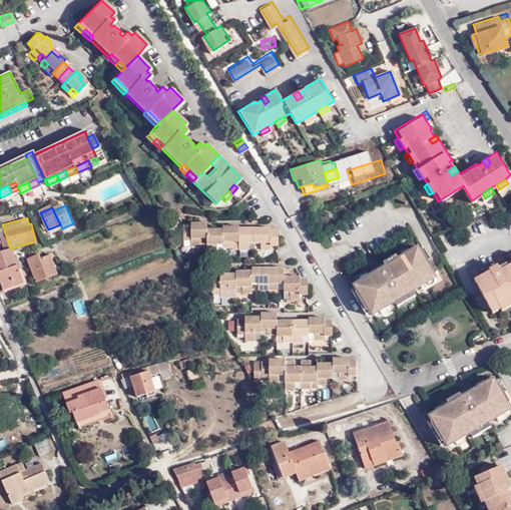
[(206,240),(205,228),(205,224),(199,225),(199,221),(189,221),(189,223),(183,223),(183,240),(190,240),(190,247),(199,247),(200,240),(206,240)]
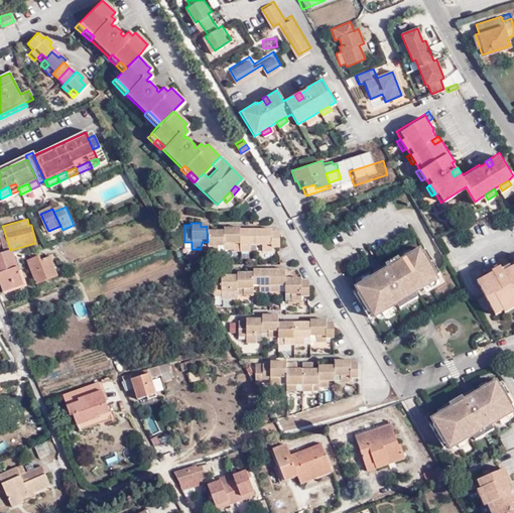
[(223,230),(224,233),(223,245),(223,248),(231,248),(231,242),(239,242),(239,230),(233,230),(233,227),(224,227),(223,230)]
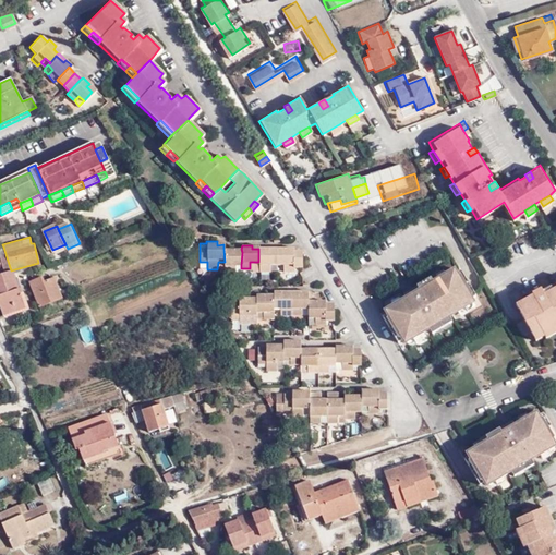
[(269,263),(276,264),(276,246),(258,246),(258,249),(258,262),(258,268),(258,270),(269,270),(269,263)]
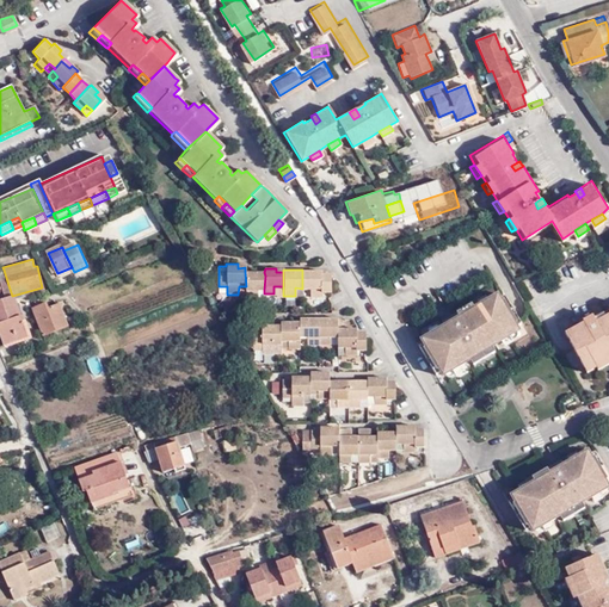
[(321,273),(321,270),(302,270),(302,289),(308,289),(308,296),(321,296),(321,290),(330,290),(330,273),(321,273)]
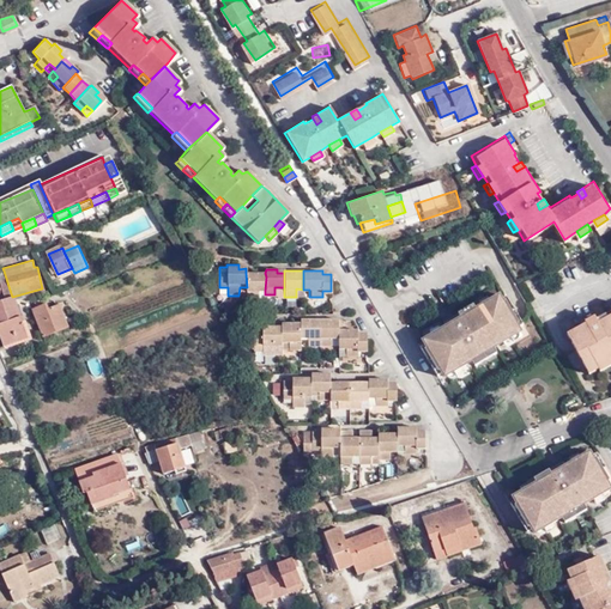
[(246,273),(247,287),(247,296),(247,298),(258,298),(258,291),(265,291),(266,276),(258,276),(258,273),(246,273)]
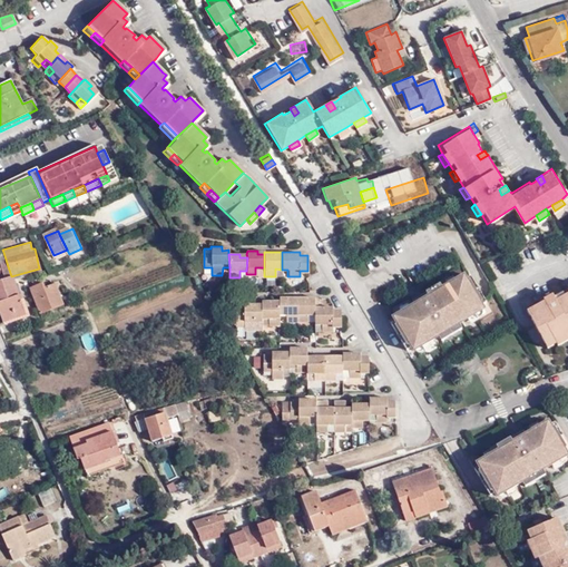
[(13,281),(7,283),(2,270),(0,264),(0,316),(1,320),(13,315),(12,311),(23,308),(13,281)]
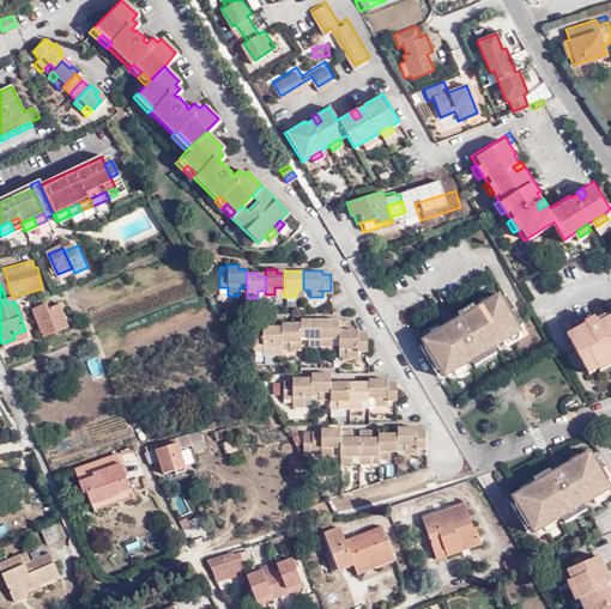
[(419,346),(437,373),(442,371),(452,365),(454,369),(512,334),(509,330),(518,326),(524,322),(506,294),(502,297),(492,303),(490,299),(454,321),(455,324),(453,327),(449,328),(447,324),(433,334),(435,336),(425,343),(419,346)]
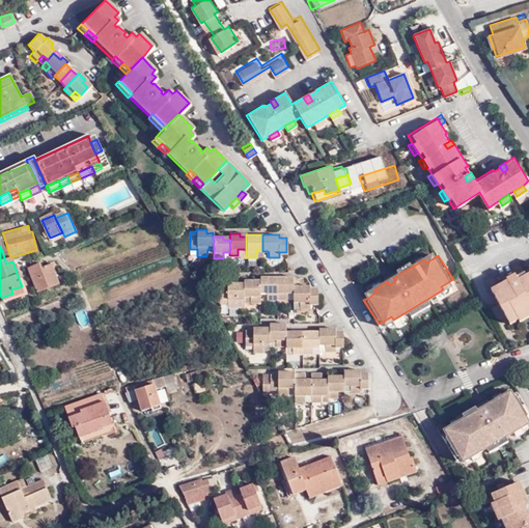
[(36,288),(36,289),(58,282),(52,261),(40,265),(39,259),(28,262),(36,288)]
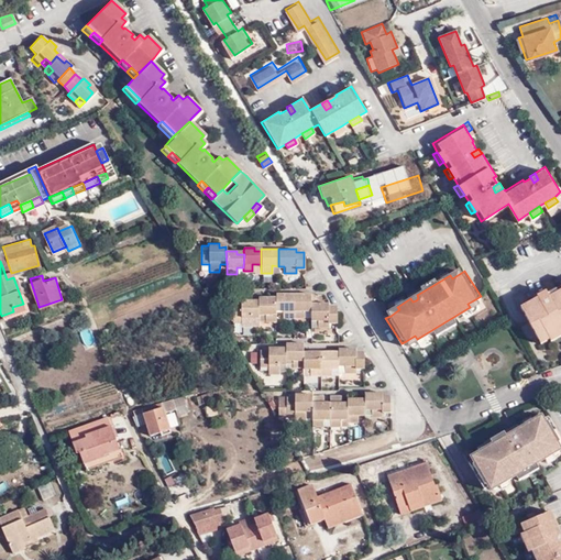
[(560,292),(560,285),(548,293),(551,297),(560,292)]
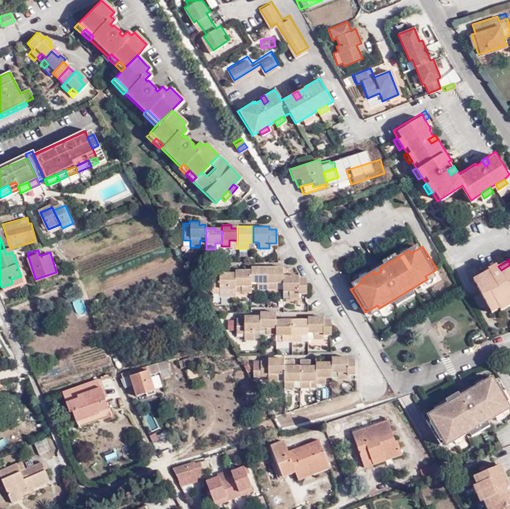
[(488,305),(496,301),(497,303),(509,296),(509,265),(501,270),(498,266),(496,262),(492,264),(488,266),(489,268),(473,277),(488,305)]
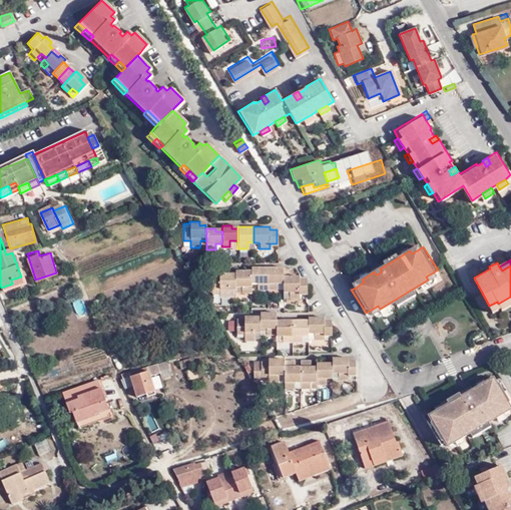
[(278,283),(284,283),(284,278),(284,275),(284,270),(278,270),(278,266),(267,267),(268,289),(277,289),(278,283)]
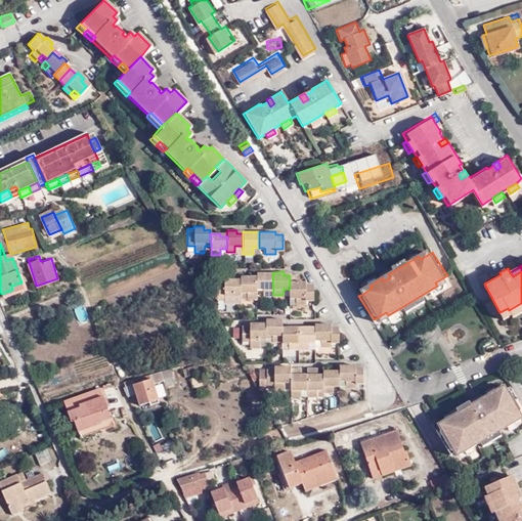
[(273,295),(272,272),(263,272),(263,276),(257,276),(257,289),(263,289),(263,295),(273,295)]
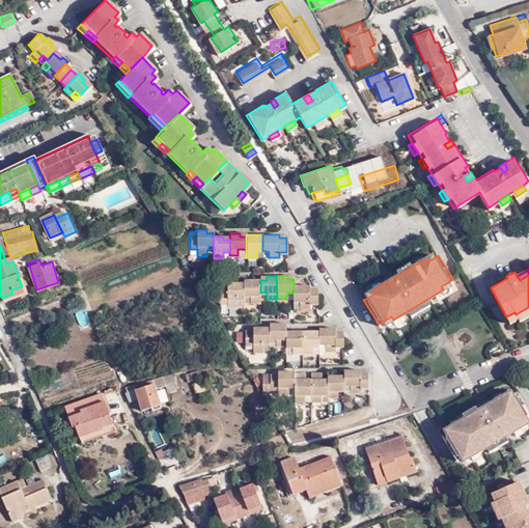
[(244,281),(244,284),(244,302),(260,302),(260,299),(260,293),(260,280),(260,279),(244,279),(244,281)]
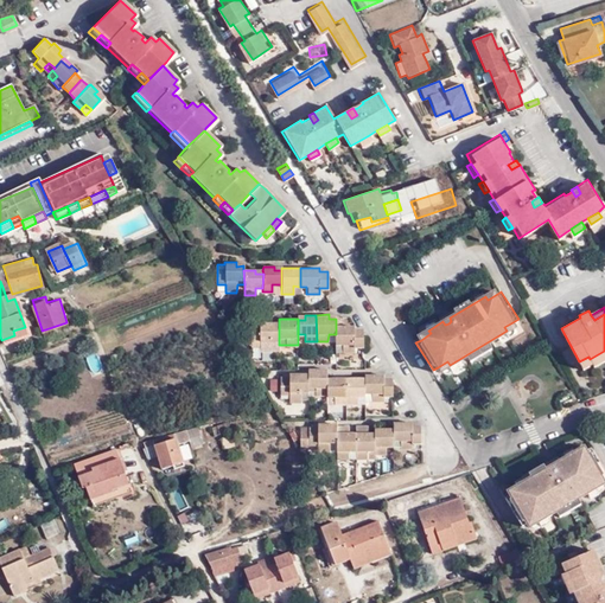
[(279,347),(279,345),(279,325),(272,325),(272,321),(261,321),(261,324),(250,324),(250,341),(259,341),(259,351),(272,351),(272,347),(279,347)]
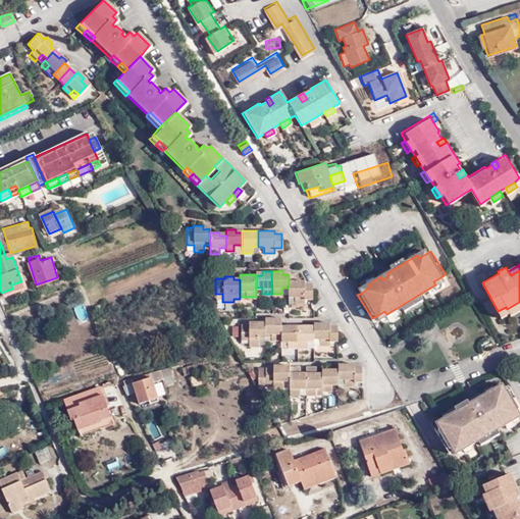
[(289,282),(289,288),(289,294),(289,302),(305,303),(305,298),(311,298),(312,298),(312,281),(305,281),(305,279),(295,279),(295,282),(289,282)]
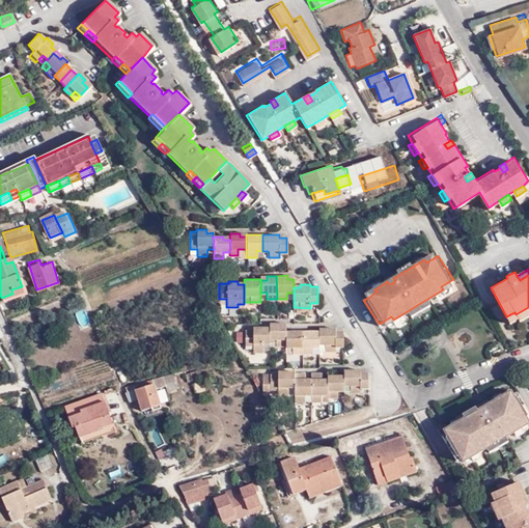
[(528,307),(516,314),(517,317),(518,320),(528,313),(528,307)]
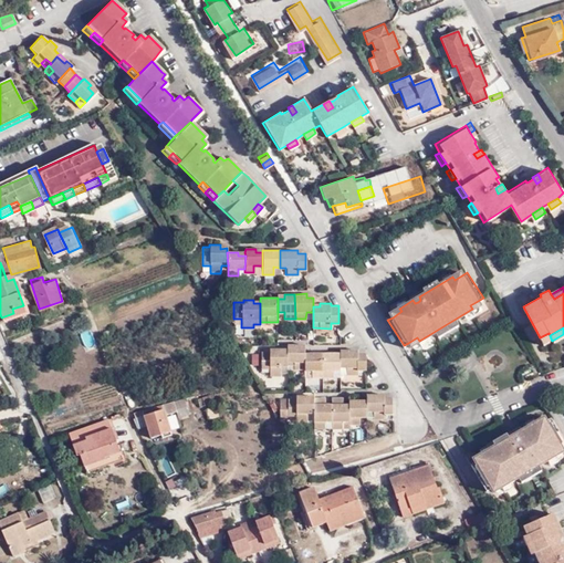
[(549,333),(540,337),(543,343),(551,339),(550,335),(549,333)]
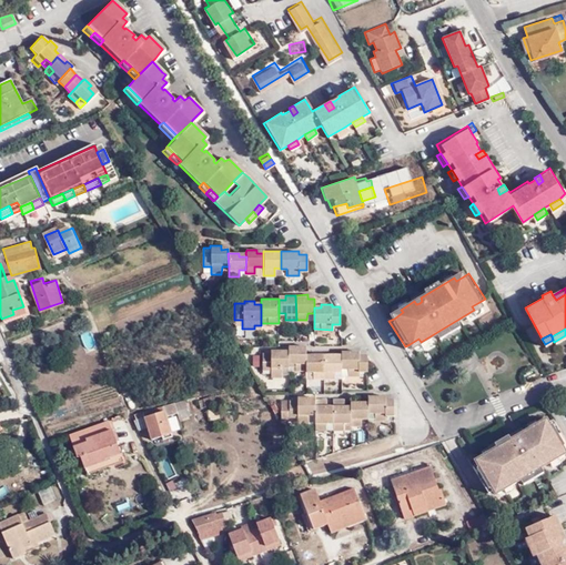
[(412,349),(421,342),(418,339),(410,344),(412,349)]
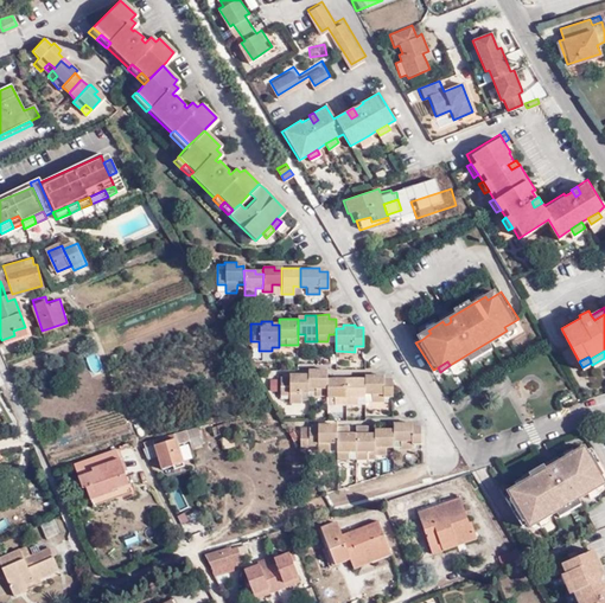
[(328,393),(326,383),(326,378),(326,373),(326,369),(307,369),(307,372),(307,386),(316,386),(316,392),(328,393)]
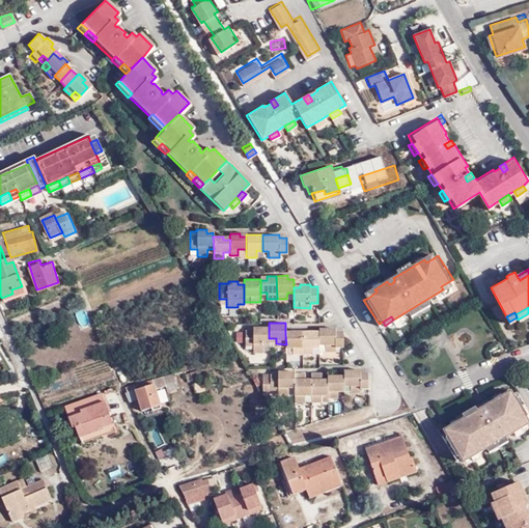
[(262,343),(269,343),(269,338),(269,326),(254,325),(254,329),(246,329),(245,331),(234,332),(234,340),(245,341),(245,343),(253,344),(253,351),(261,351),(262,349),(262,343)]
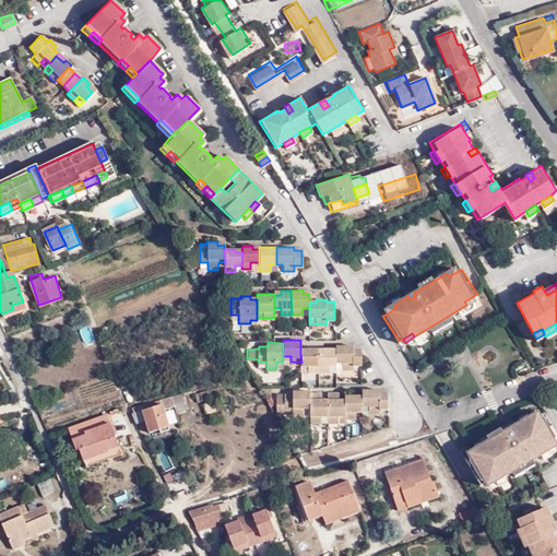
[(335,344),(335,349),(335,362),(342,362),(342,367),(353,367),(353,363),(359,364),(362,364),(362,346),(353,346),(353,344),(335,344)]
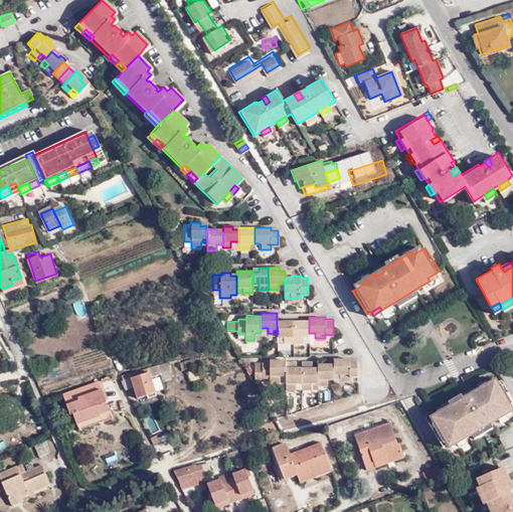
[(284,325),(277,325),(278,334),(278,336),(284,336),(285,341),(293,341),(293,321),(284,321),(284,325)]
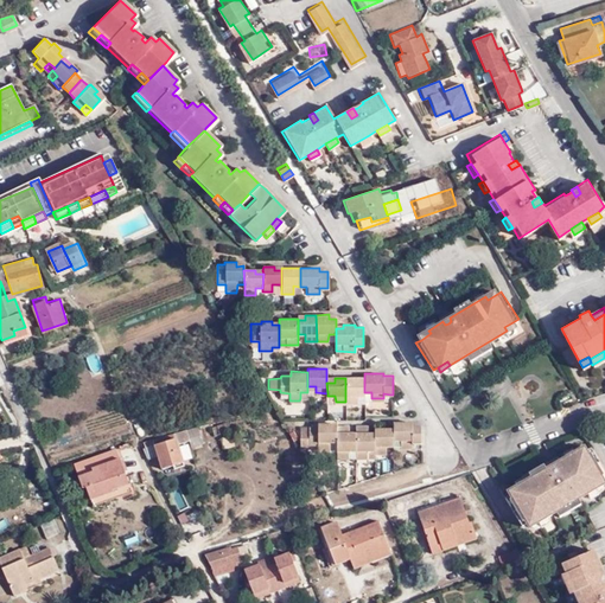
[(364,395),(364,392),(364,378),(345,378),(345,402),(357,402),(357,395),(364,395)]
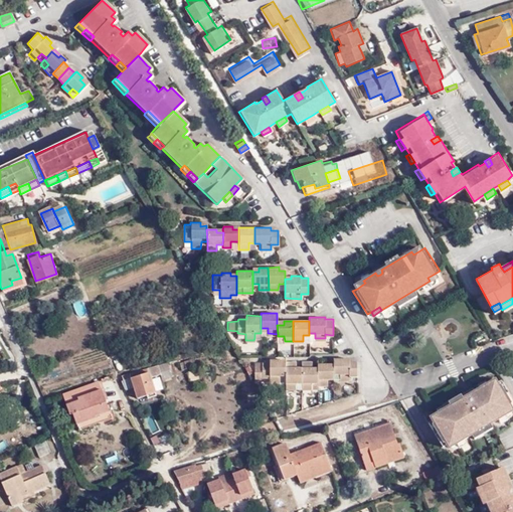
[(193,356),(183,359),(185,367),(195,364),(193,356)]
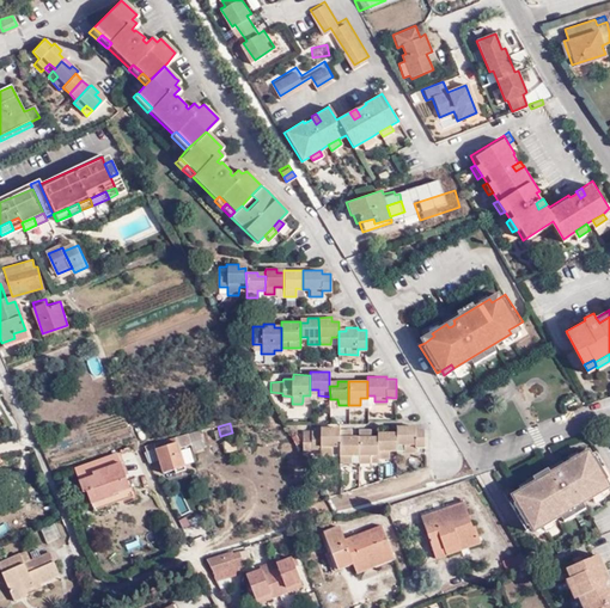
[(396,424),(396,430),(396,442),(406,442),(406,449),(415,449),(416,444),(424,446),(424,427),(414,427),(414,424),(396,424)]
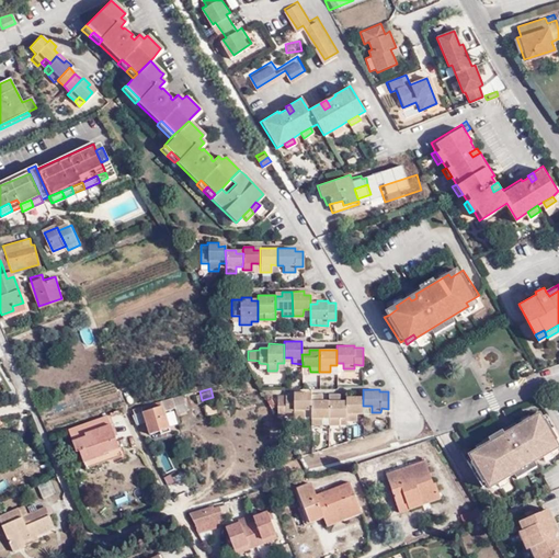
[(304,412),(311,412),(311,391),(295,391),(295,396),(286,396),(286,412),(295,412),(295,420),(304,420),(305,418),(304,412)]
